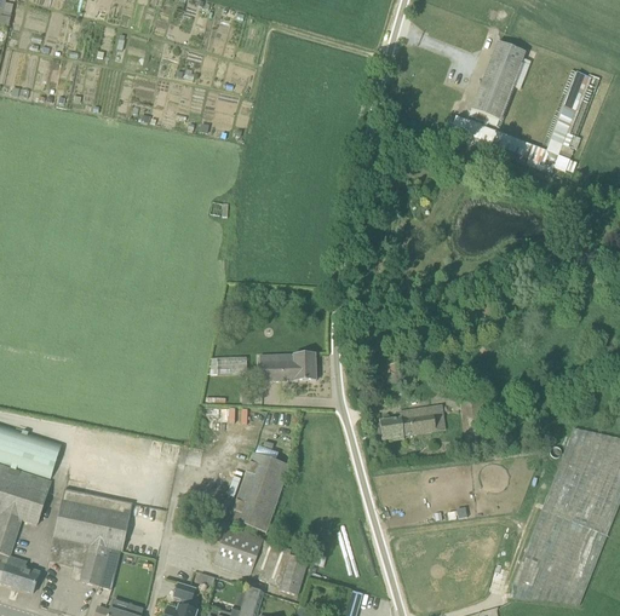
[(570,159),(558,154),(574,114),(590,74),(578,69),(562,109),(546,149),(486,126),(488,122),(497,126),(499,119),(500,119),(526,51),(498,40),(463,131),(464,131),(461,138),(483,147),(487,139),(555,166),(554,167),(564,172),(570,159)]
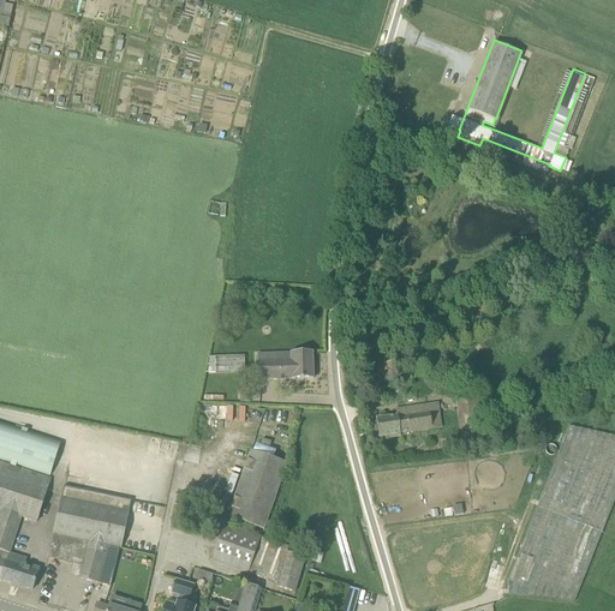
[(559,143),(555,153),(566,156),(569,147),(559,143)]
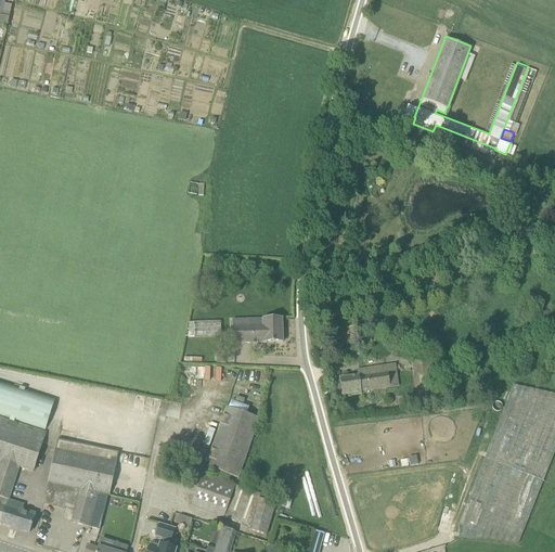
[(202,192),(205,181),(191,178),(188,189),(202,192)]
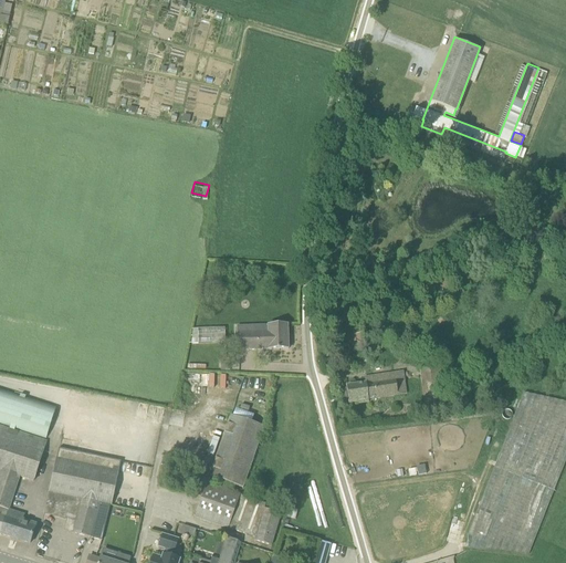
[(289,346),(287,322),(268,323),(268,330),(237,331),(238,347),(289,346)]
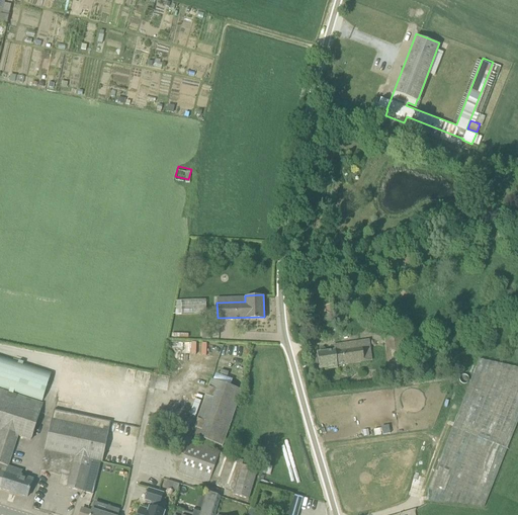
[(391,377),(408,374),(402,333),(384,335),(391,377)]
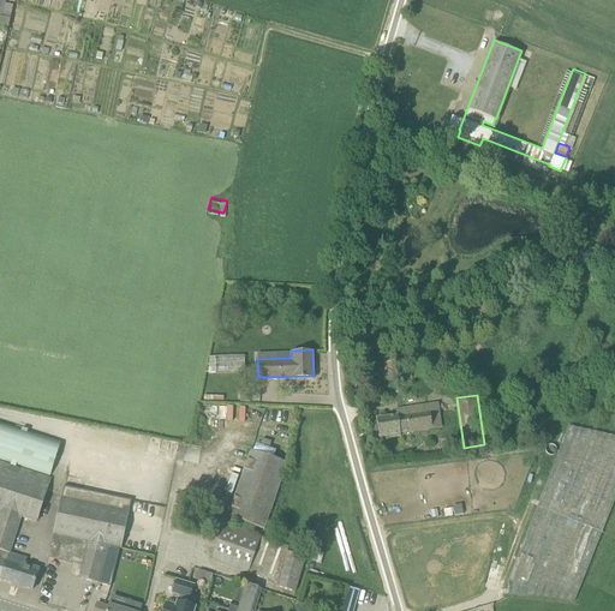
[(400,431),(431,426),(441,425),(437,401),(428,402),(429,409),(396,414),(376,417),(380,435),(389,432),(389,435),(400,433),(400,431)]
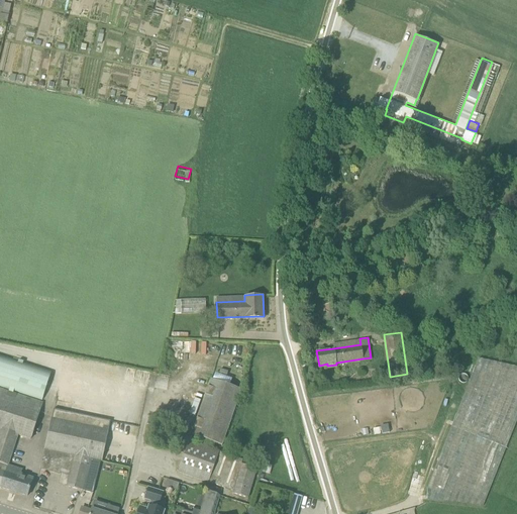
[(0,352),(0,386),(13,391),(13,389),(41,399),(52,370),(0,352)]
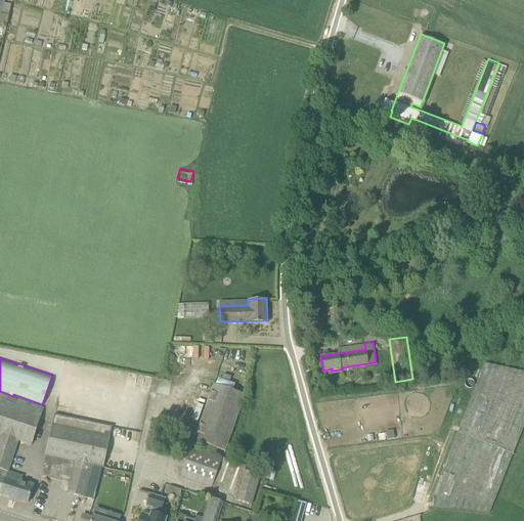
[(523,424),(523,370),(485,360),(433,492),(433,504),(490,511),(523,424)]
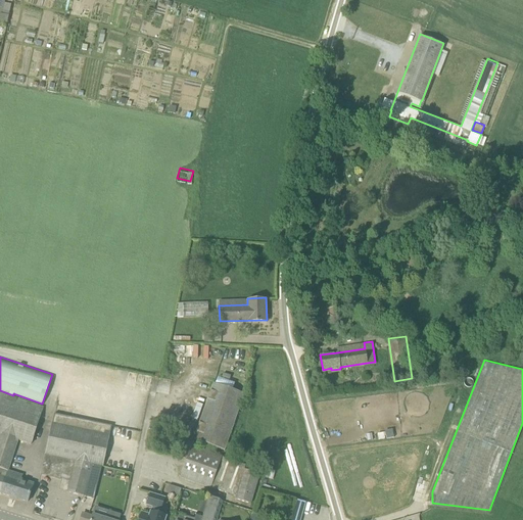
[(244,391),(214,381),(193,437),(225,448),(244,391)]
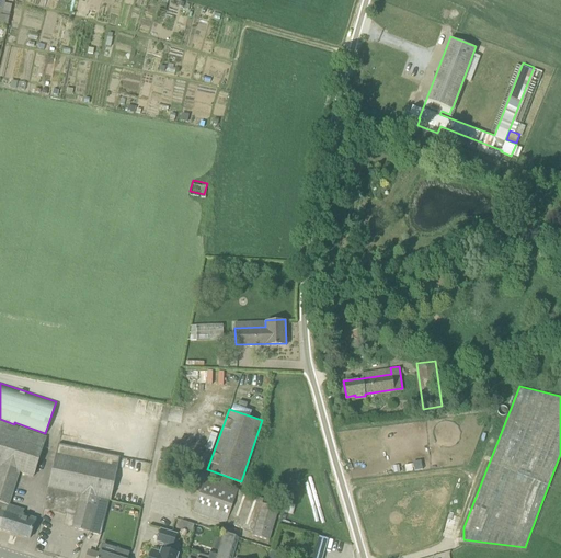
[(0,499),(9,502),(20,469),(33,474),(46,435),(14,424),(0,419),(0,499)]
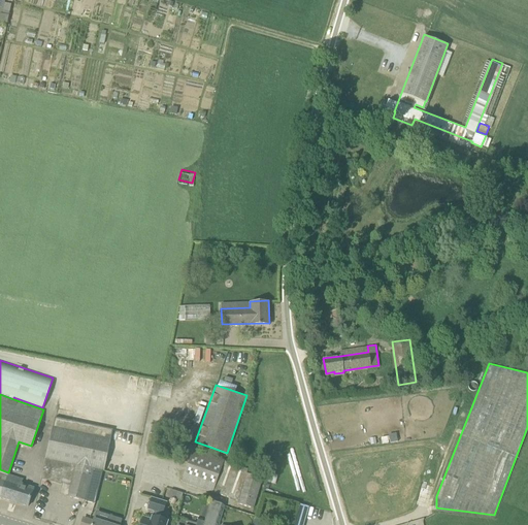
[(95,500),(103,468),(104,468),(110,438),(53,425),(41,477),(62,482),(60,492),(95,501),(95,500)]
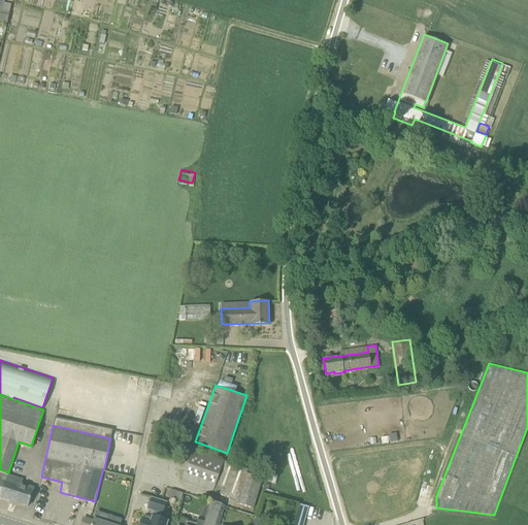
[(193,448),(182,480),(238,498),(237,500),(253,506),(262,477),(246,471),(248,467),(193,448)]
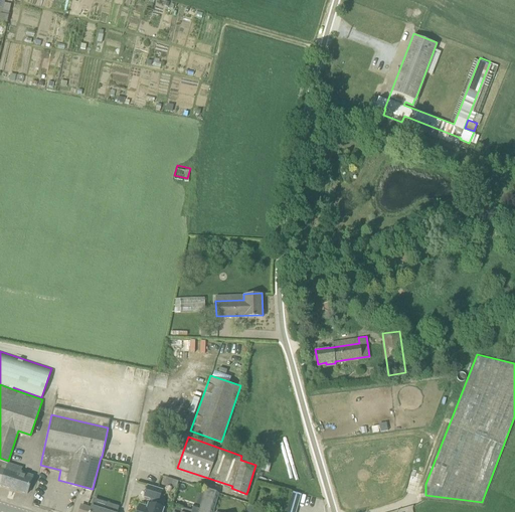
[(8,461),(0,458),(0,483),(27,492),(32,477),(19,473),(21,466),(8,461)]
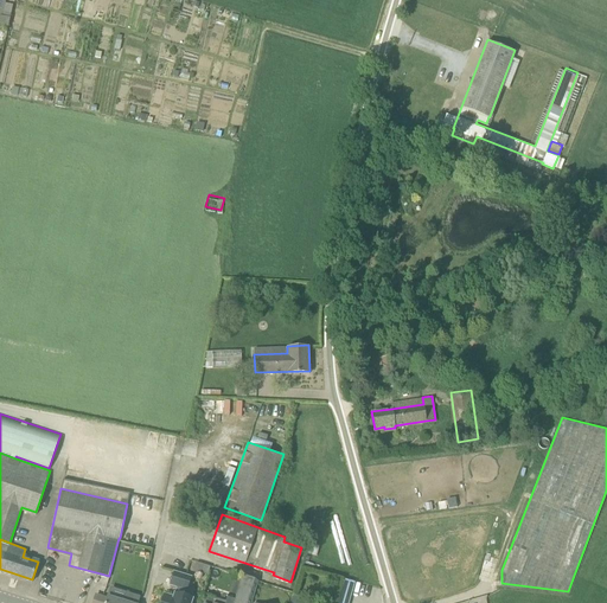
[(209,569),(211,563),(196,558),(193,564),(209,569)]
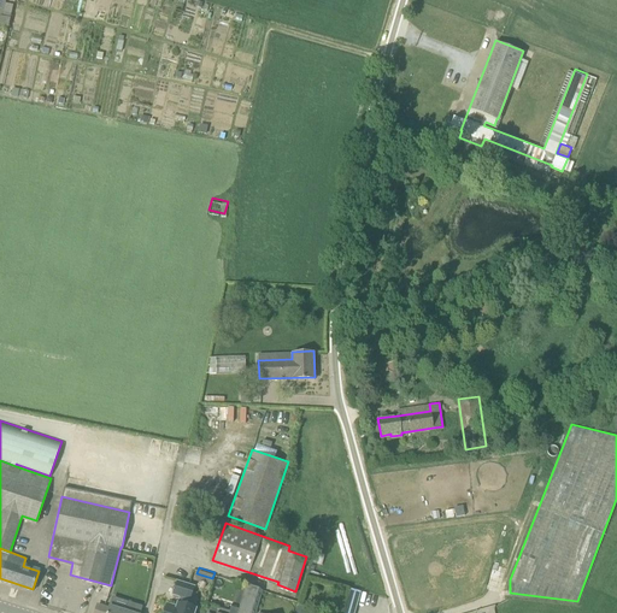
[(193,612),(195,606),(186,603),(188,596),(191,597),(194,584),(177,579),(172,591),(180,594),(178,601),(177,601),(176,605),(168,601),(163,612),(193,612)]
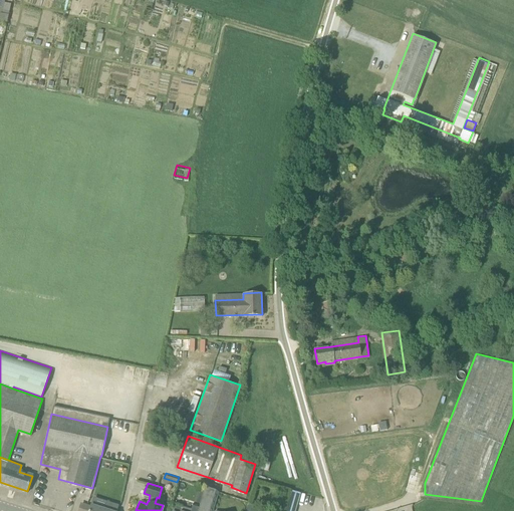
[(205,486),(200,504),(198,510),(209,510),(216,489),(205,486)]
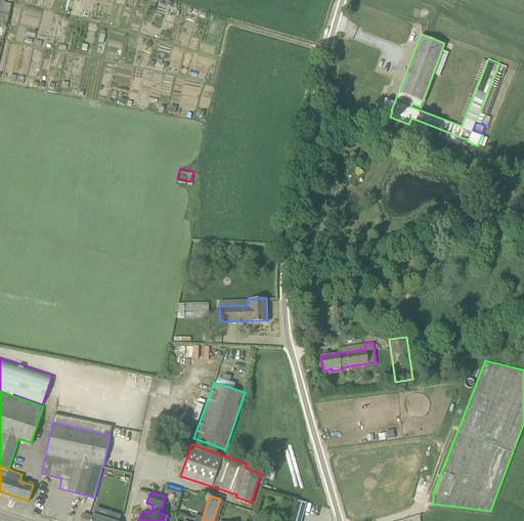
[(291,520),(301,520),(307,500),(297,497),(291,520)]
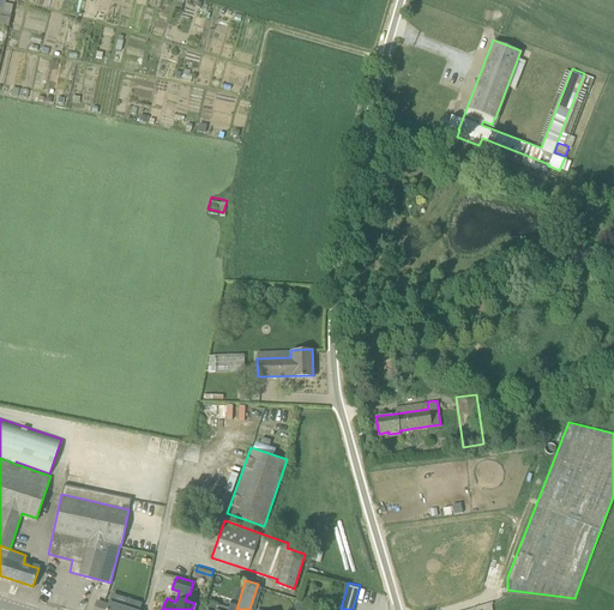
[(138,609),(142,601),(127,596),(124,607),(109,602),(108,603),(94,598),(90,609),(138,609)]
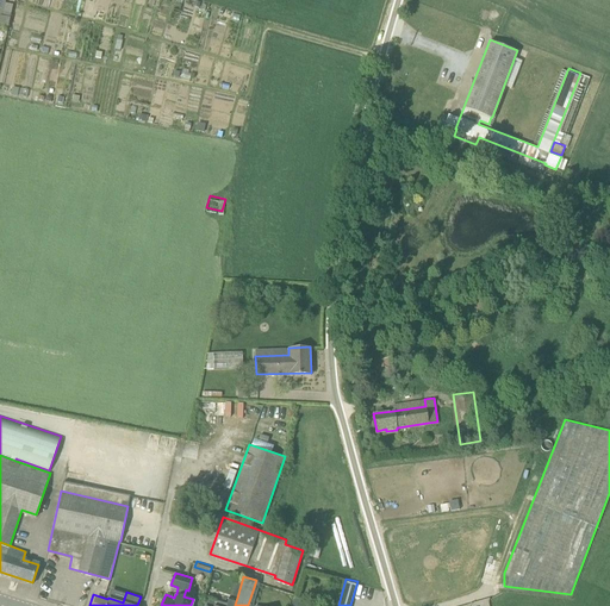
[(291,605),(304,605),(306,598),(294,594),(291,605)]
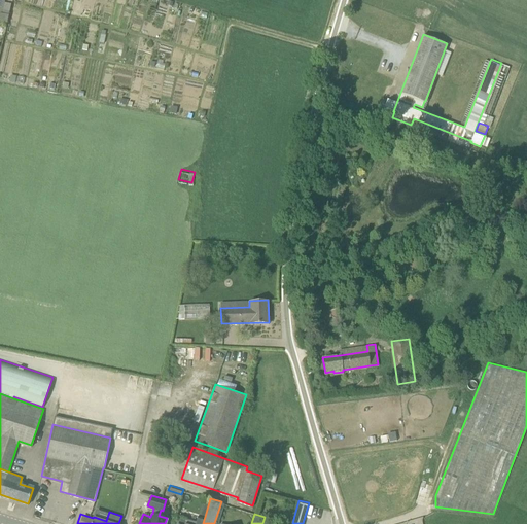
[(203,523),(205,517),(198,515),(197,521),(180,516),(176,523),(203,523)]
